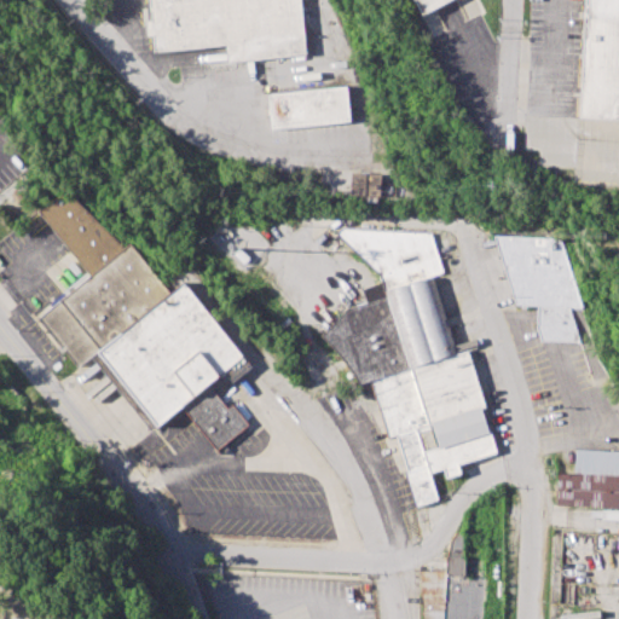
[(300,0),(307,58),(229,65),(226,45),(155,52),(149,0),(300,0)]
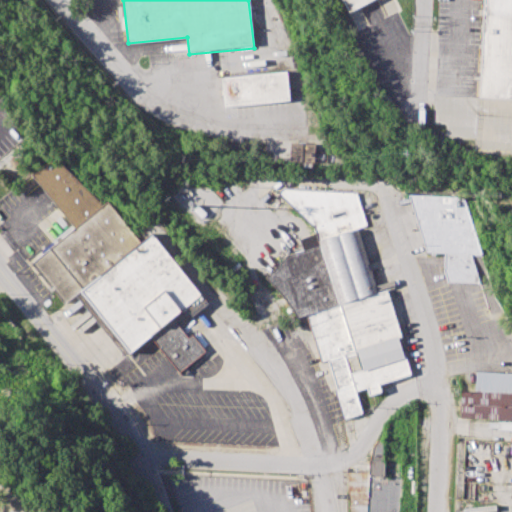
[(343,0),(374,0),(350,13),(343,0)]
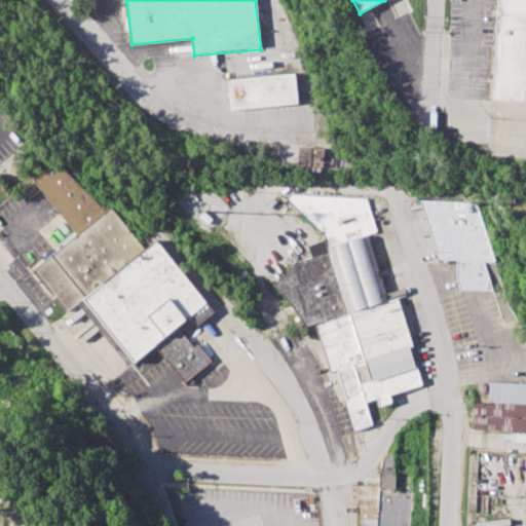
[(525,99),(491,98),(495,0),(525,0),(525,99)]
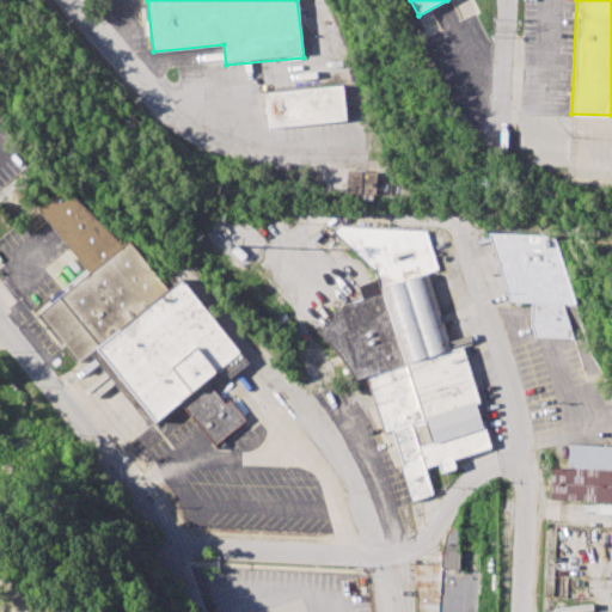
[(264,93),(343,85),(347,120),(268,128),(264,93)]
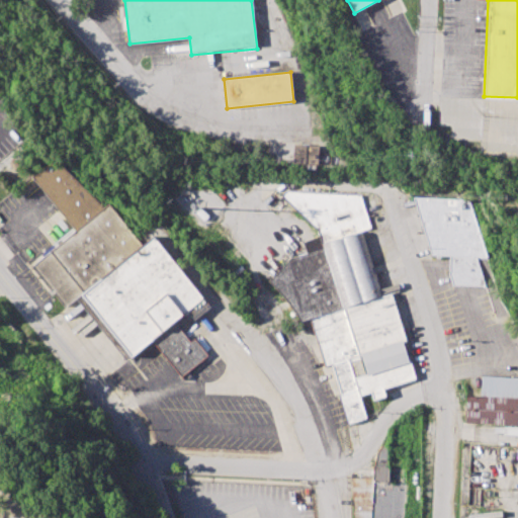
[(292,162),(318,163),(318,145),(293,145),(292,162)]
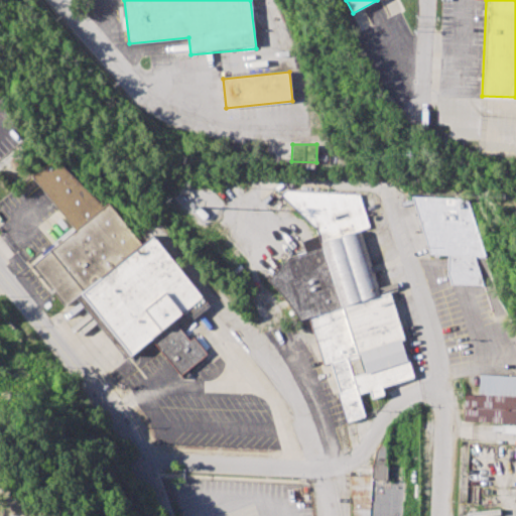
[(31,176),(58,154),(102,208),(108,202),(142,244),(153,235),(211,305),(194,319),(186,310),(173,320),(189,340),(194,337),(208,354),(180,376),(150,340),(127,360),(76,296),(67,304),(33,263),(75,230),(31,176)]
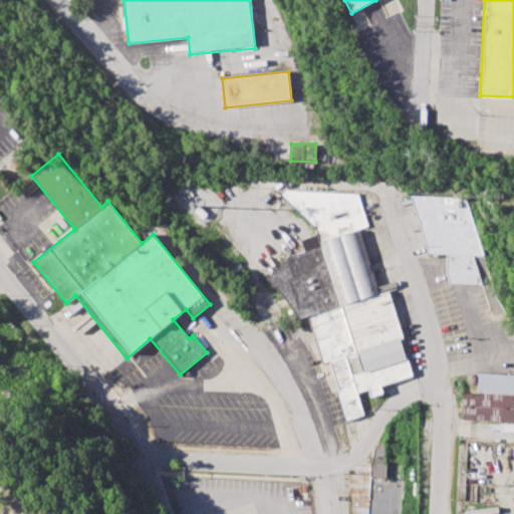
[(343,422),(365,415),(357,391),(367,388),(370,398),(383,394),(380,384),(412,374),(401,337),(404,336),(389,289),(379,292),(359,228),(367,225),(357,193),(283,190),(278,195),(315,229),(320,245),(287,256),(262,279),(298,318),(308,315),(322,361),(328,359),(338,391),(334,392),(343,422)]
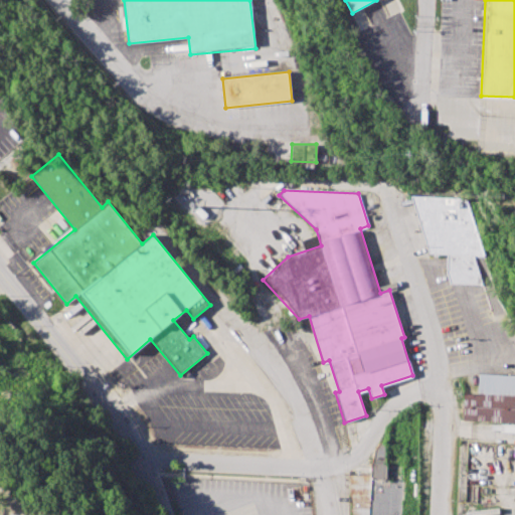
[(410,196),(466,199),(485,255),(473,254),(482,285),(451,284),(446,273),(448,253),(427,253),(410,196)]
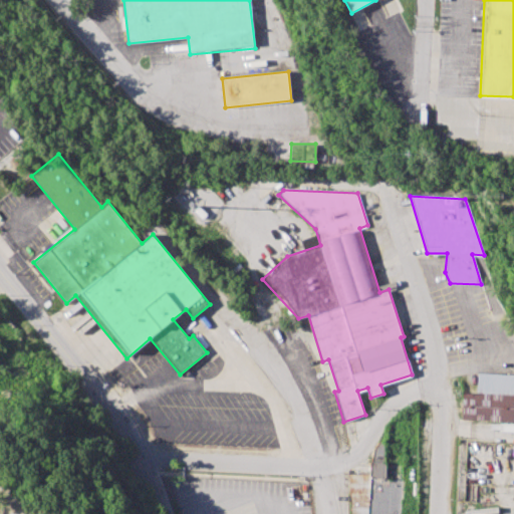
[(478,372),(513,373),(513,422),(461,420),(463,393),(477,393),(478,372)]
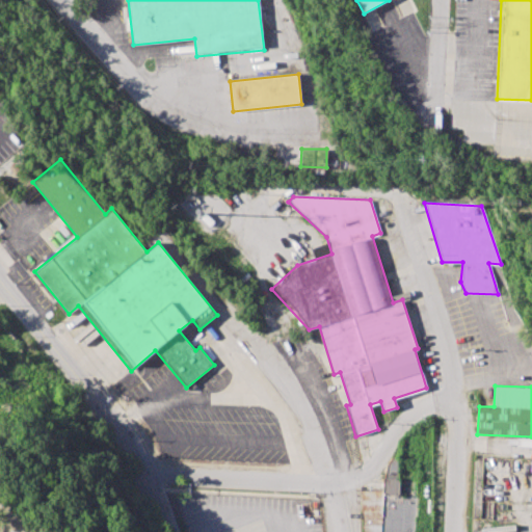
[(364,531),(362,490),(382,490),(383,476),(388,463),(393,456),(399,456),(398,496),(414,496),(413,531),(364,531)]
